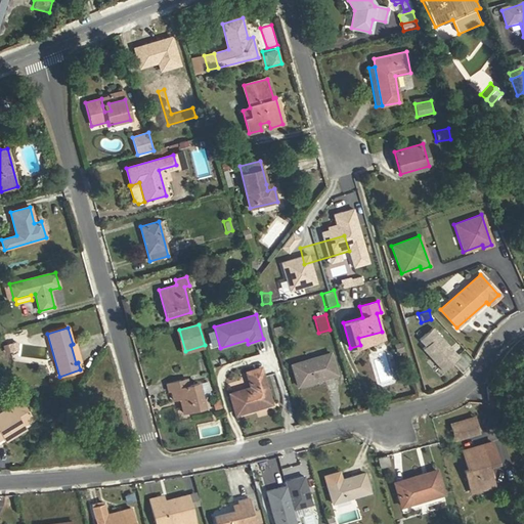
[(459,357),(432,328),(419,340),(425,347),(423,349),(443,372),(459,357)]
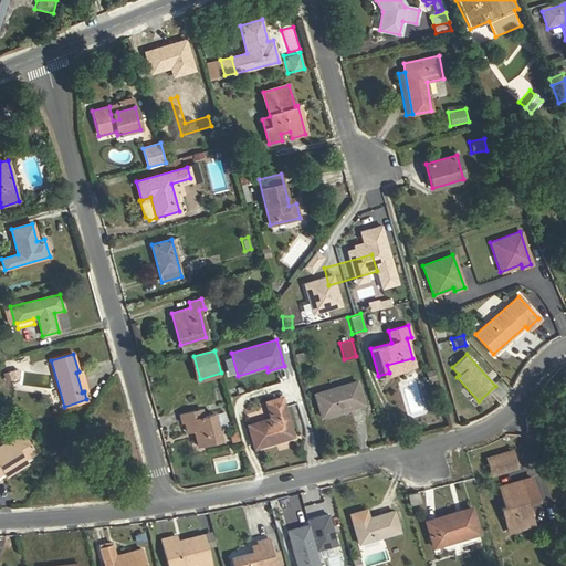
[(228,358),(222,359),(227,375),(232,374),(228,358)]
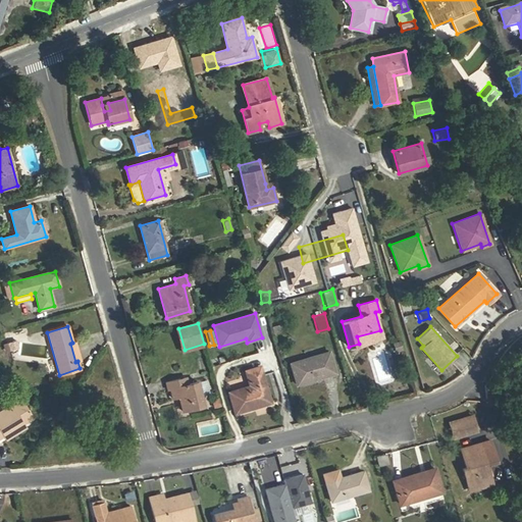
[(382,337),(380,330),(357,336),(359,344),(382,337)]
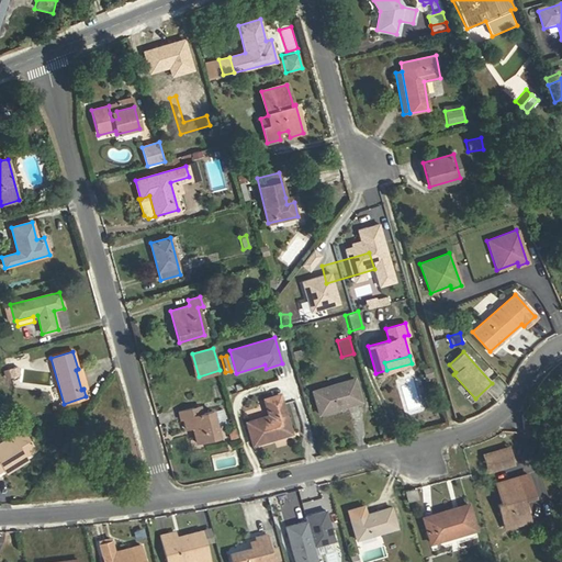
[(17,367),(10,368),(12,377),(19,375),(17,367)]
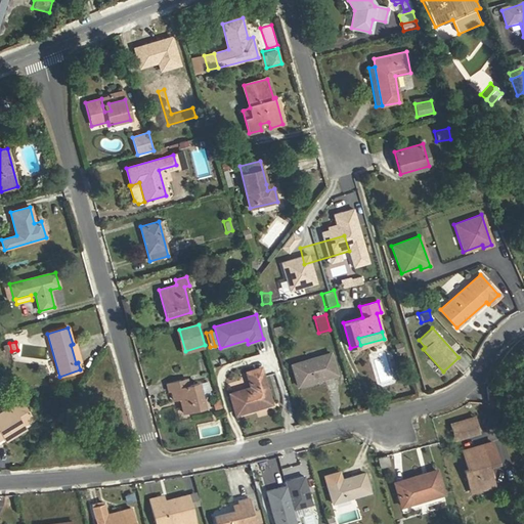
[(76,344),(73,344),(71,345),(76,363),(78,362),(81,362),(76,344)]
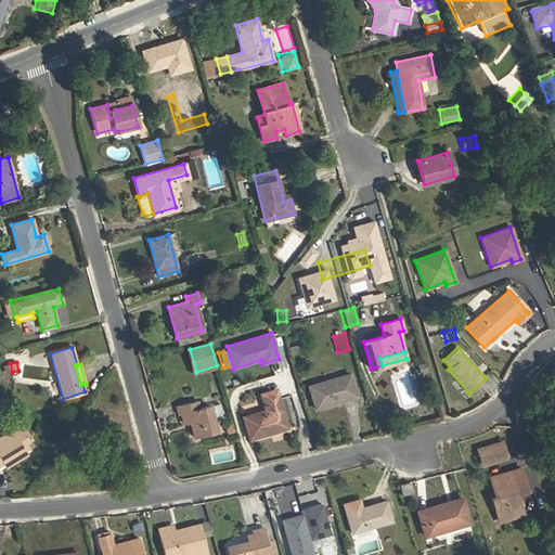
[(357,396),(350,373),(309,386),(315,409),(357,396)]
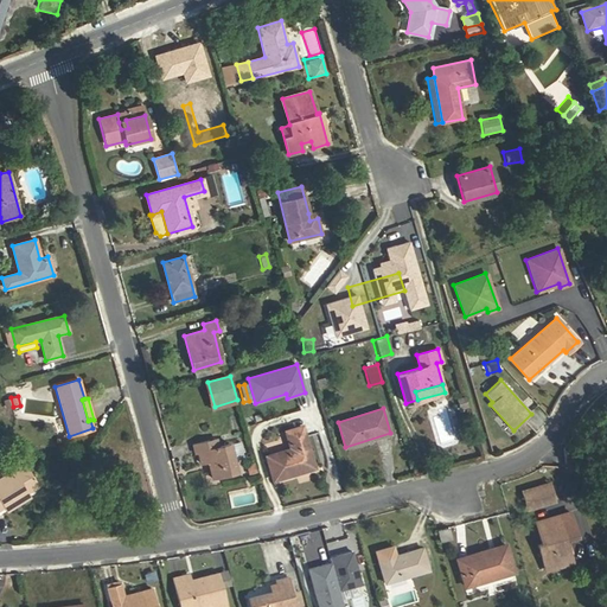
[(433,415),(441,443),(453,440),(443,411),(433,415)]
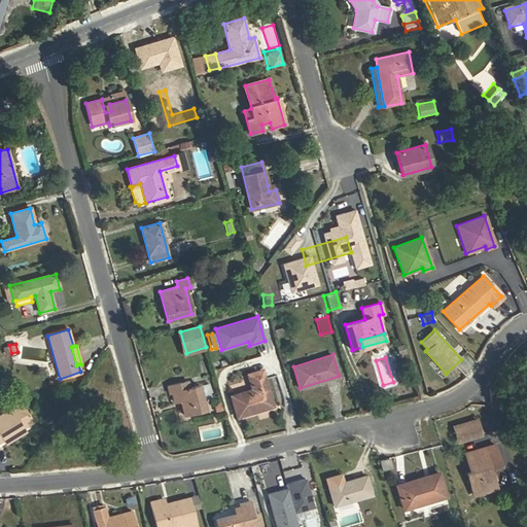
[(261,386),(267,385),(262,370),(247,374),(252,389),(231,395),(237,417),(268,408),(261,386)]
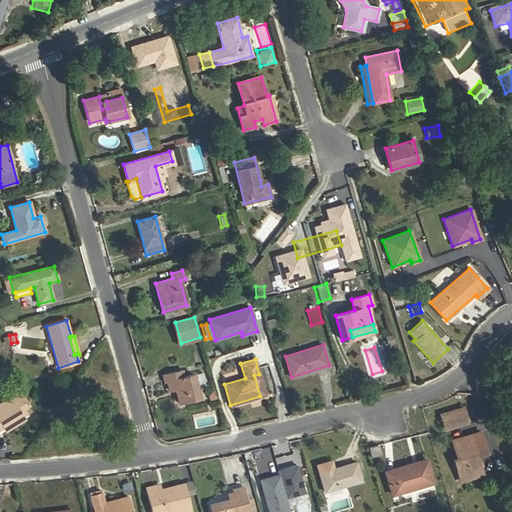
[(184,377),(183,370),(163,375),(164,382),(167,381),(169,390),(175,389),(179,403),(200,397),(194,374),(184,377)]
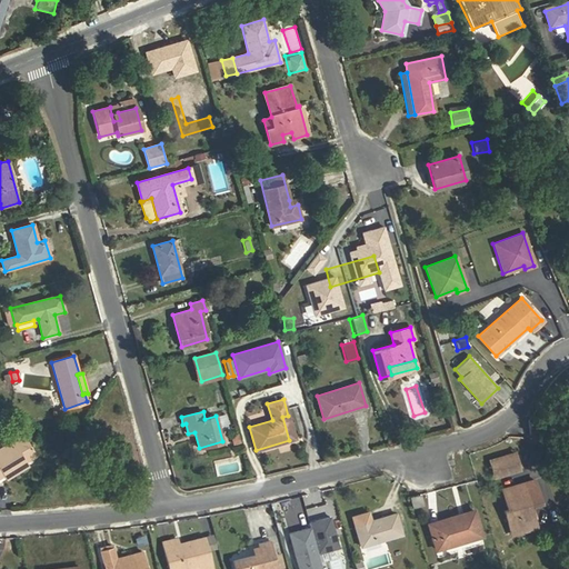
[(295,438),(288,416),(282,417),(289,440),(295,438)]
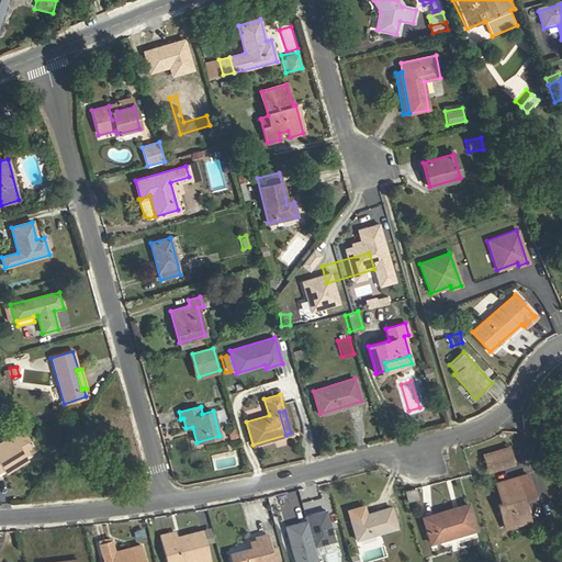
[(0,471),(3,470),(25,456),(35,450),(22,429),(0,441),(0,471)]
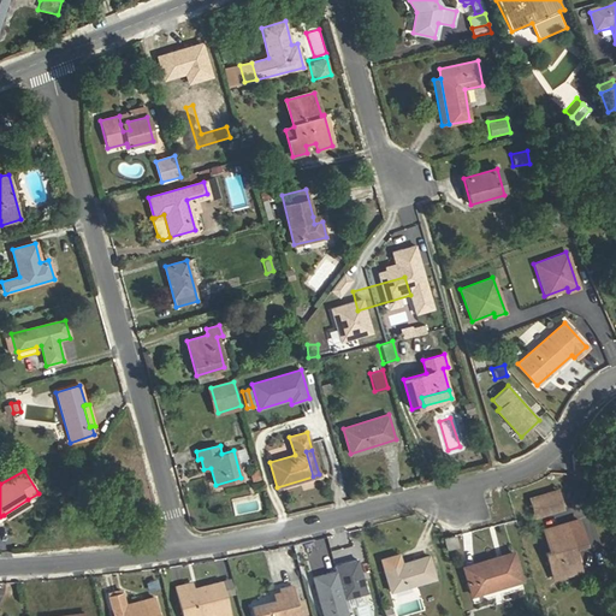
[(562,509),(557,490),(529,498),(535,516),(562,509)]
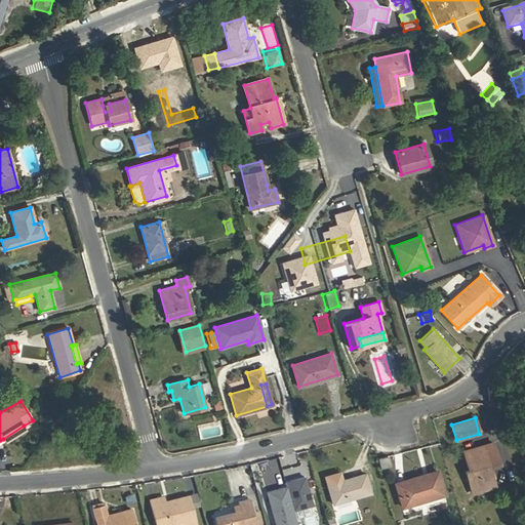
[(24,426),(3,439),(5,442),(26,430),(24,426)]
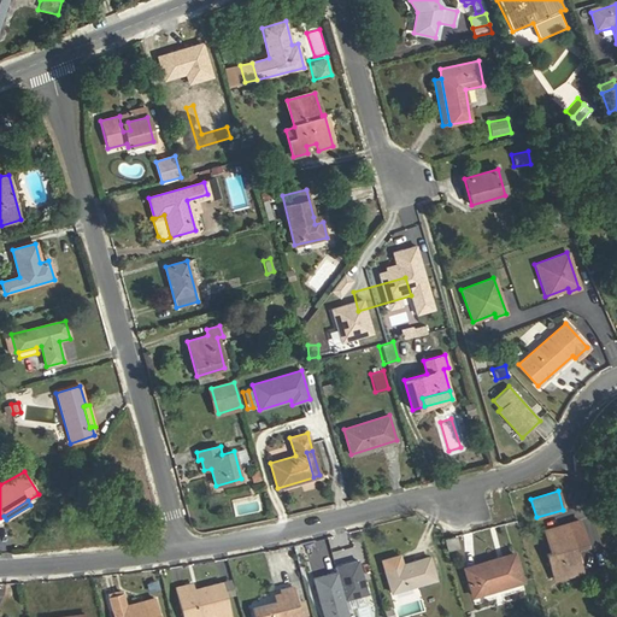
[(586,544),(580,521),(545,530),(552,553),(547,553),(554,577),(577,571),(570,547),(586,544)]
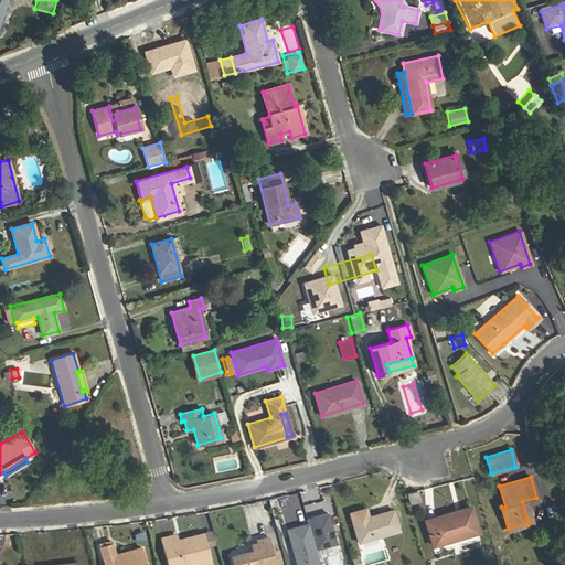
[(419,501),(417,491),(407,493),(409,503),(419,501)]
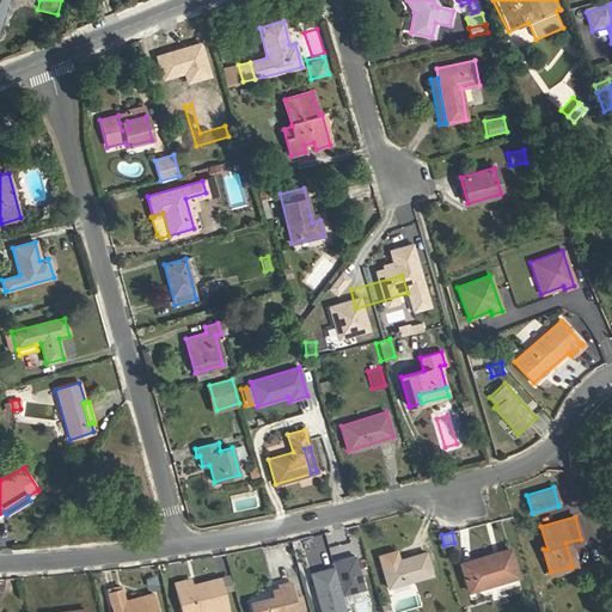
[(349,548),(310,557),(314,577),(354,568),(349,548)]
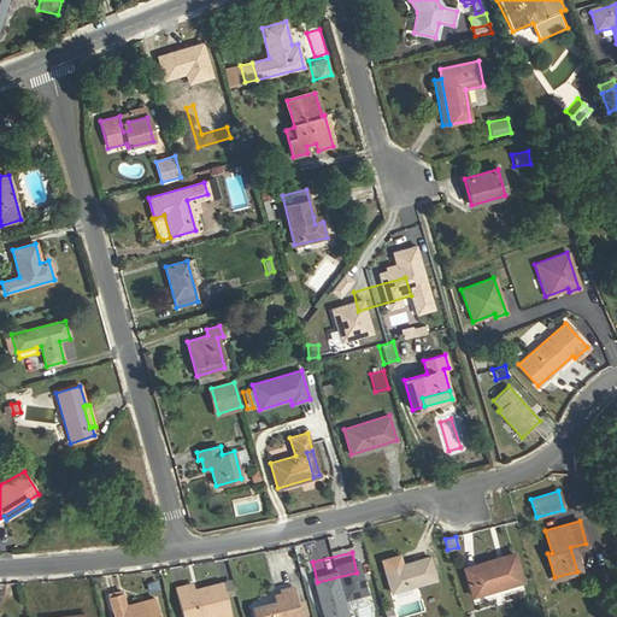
[(521,581),(512,553),(463,568),(471,595),(521,581)]
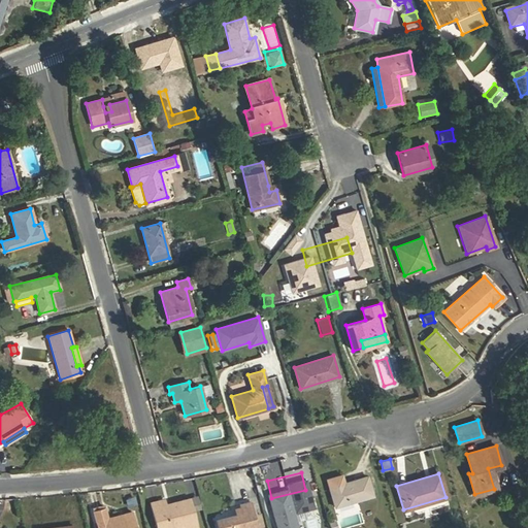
[(341,474),(327,480),(329,488),(335,506),(372,496),(366,476),(343,483),(341,474)]
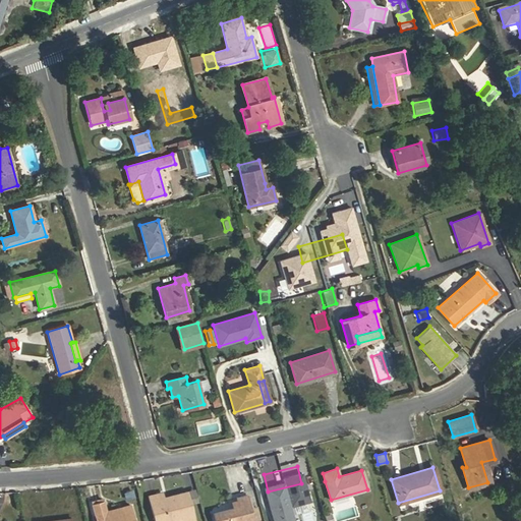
[(187,491),(190,503),(195,502),(192,490),(187,491)]
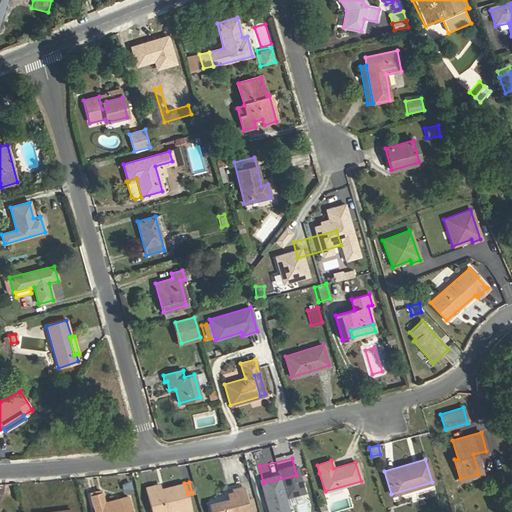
[(159,484),(145,487),(151,511),(190,511),(184,483),(160,489),(159,484)]
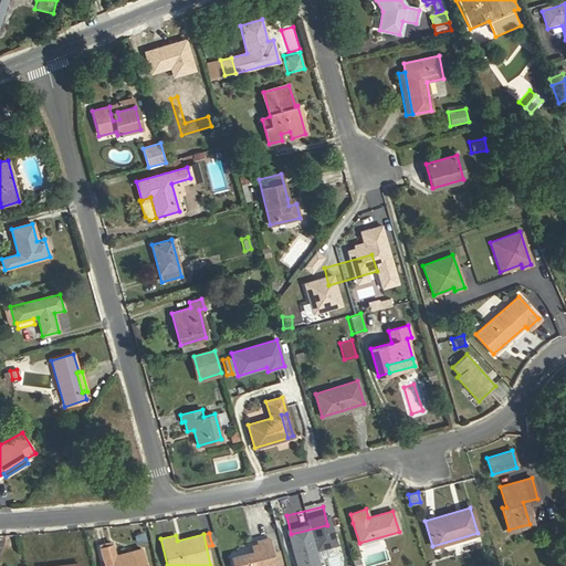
[(252,552),(232,557),(233,565),(274,565),(268,537),(257,541),(258,544),(251,545),(252,552)]
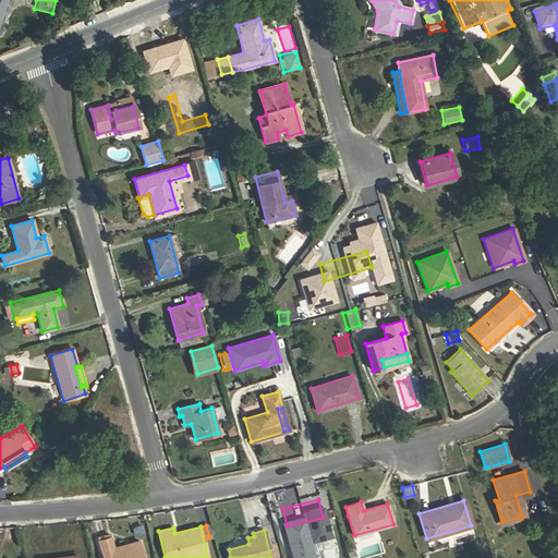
[(109,535),(96,538),(101,557),(143,557),(138,540),(109,547),(108,544),(111,543),(109,535)]
